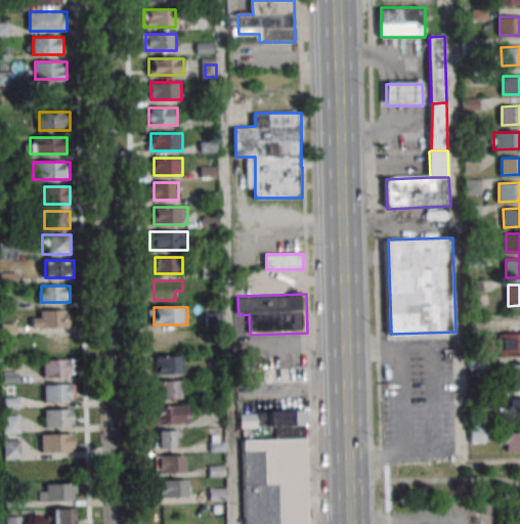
[(71,328),(71,311),(35,311),(35,328),(71,328)]
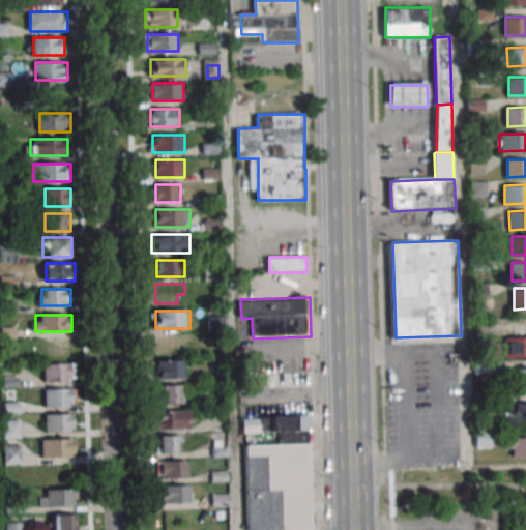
[(156,353),(186,353),(186,335),(156,335),(156,353)]
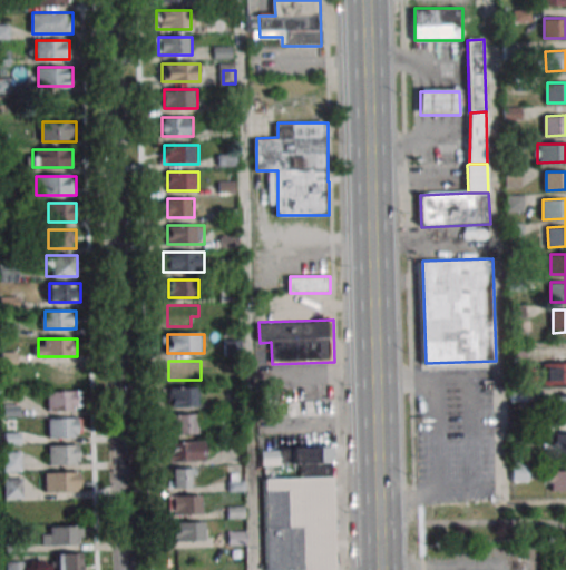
[(565,362),(546,363),(546,384),(565,384),(565,362)]
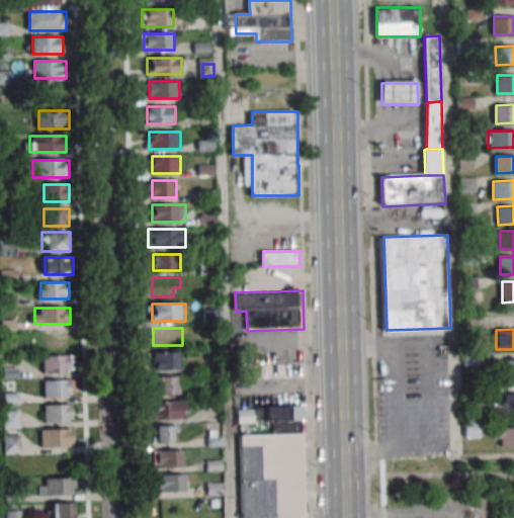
[(155,352),(155,369),(182,369),(182,352),(155,352)]
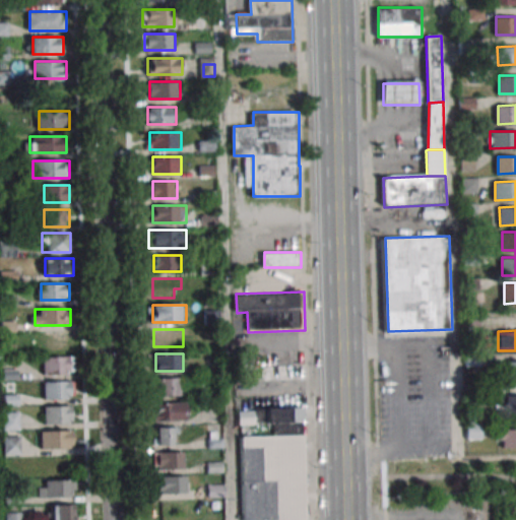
[(75,356),(46,356),(46,374),(75,374),(75,356)]
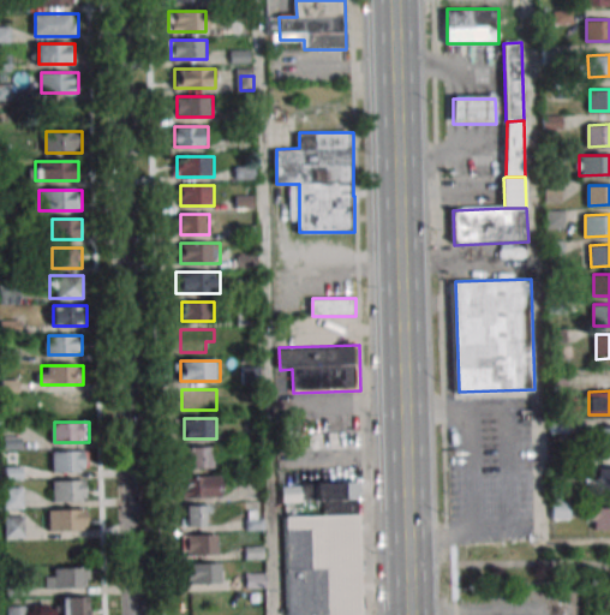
[(359,431),(305,431),(305,449),(359,449),(359,431)]
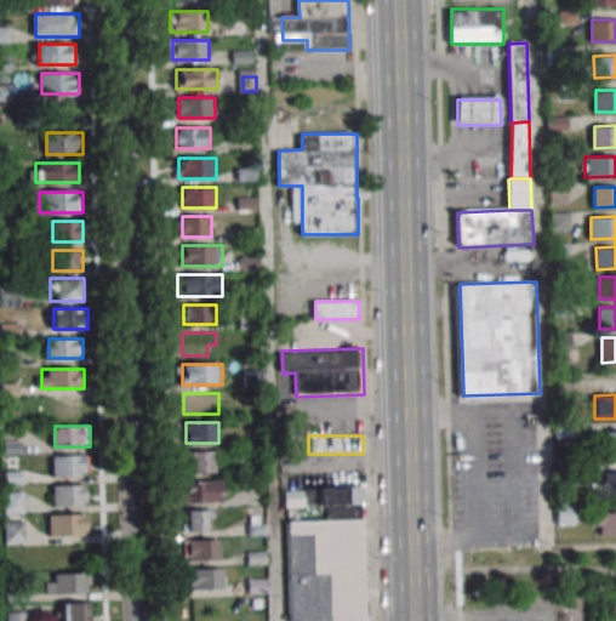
[(226,472),(226,451),(186,451),(186,472),(226,472)]
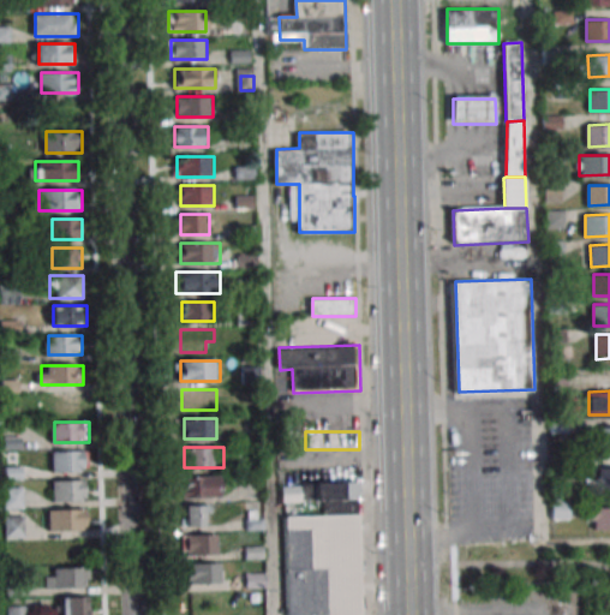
[(55,452),(55,472),(88,472),(88,452),(55,452)]
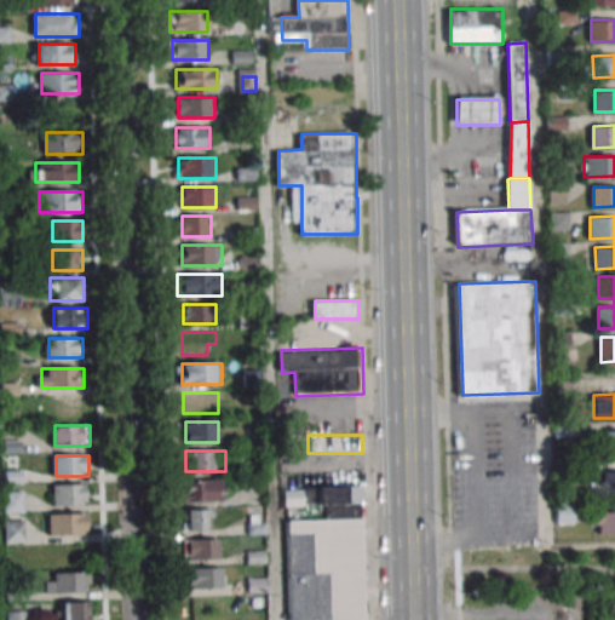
[(185,480),(185,501),(225,501),(225,480),(185,480)]
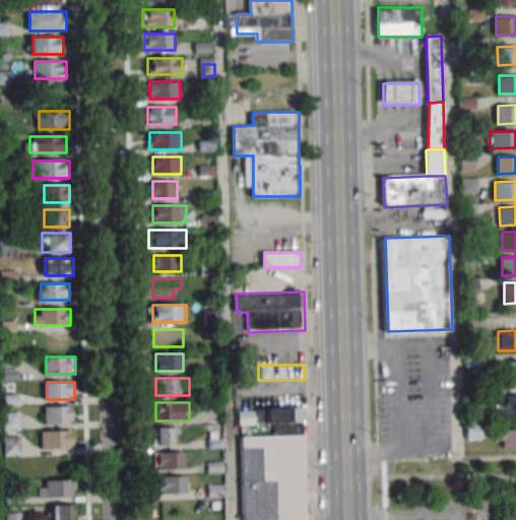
[(47,406),(47,424),(75,424),(75,406),(47,406)]
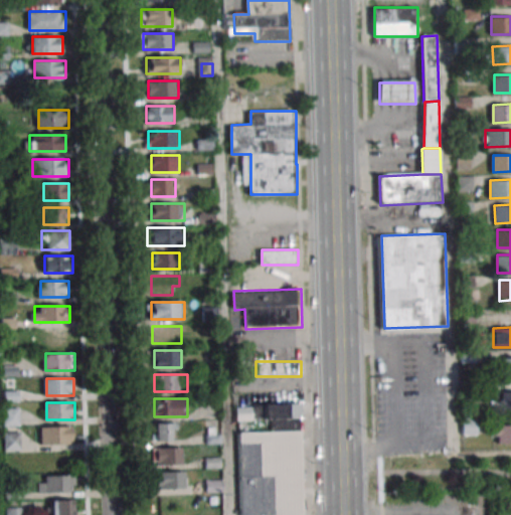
[(306,514),(304,403),(267,404),(267,420),(273,420),(273,433),(240,433),(240,514),(306,514)]
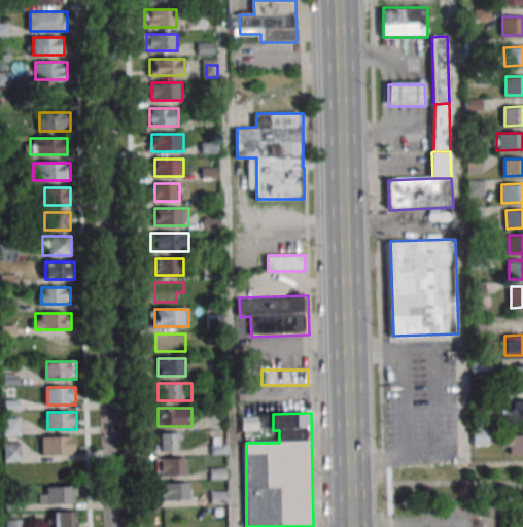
[(245,417),(245,429),(259,429),(259,417),(245,417)]
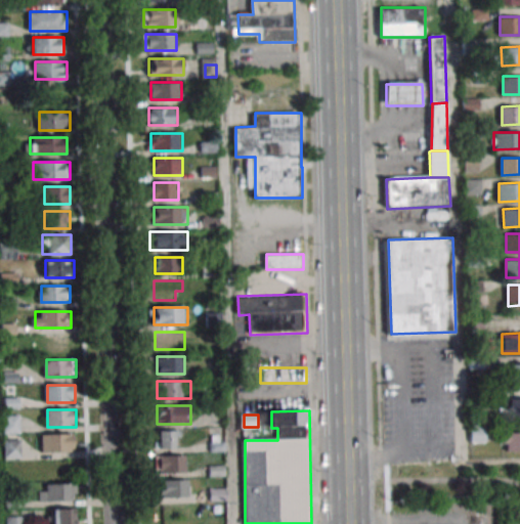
[(6,416),(6,433),(22,433),(22,416),(6,416)]
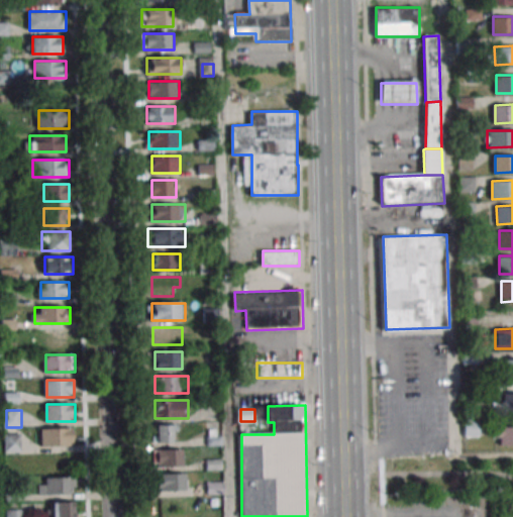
[(482,436),(482,422),(466,422),(467,436),(482,436)]
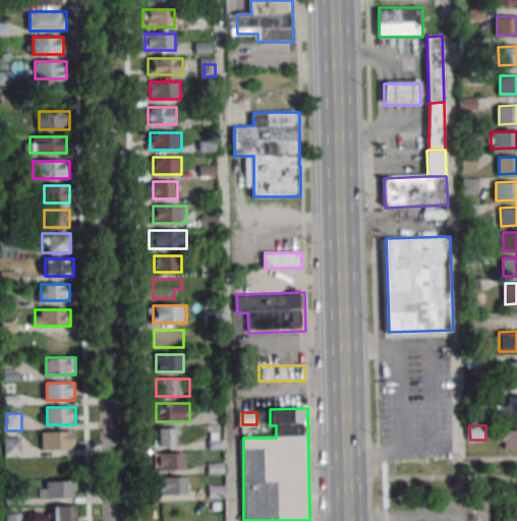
[(181,428),(157,428),(157,446),(181,446),(181,428)]
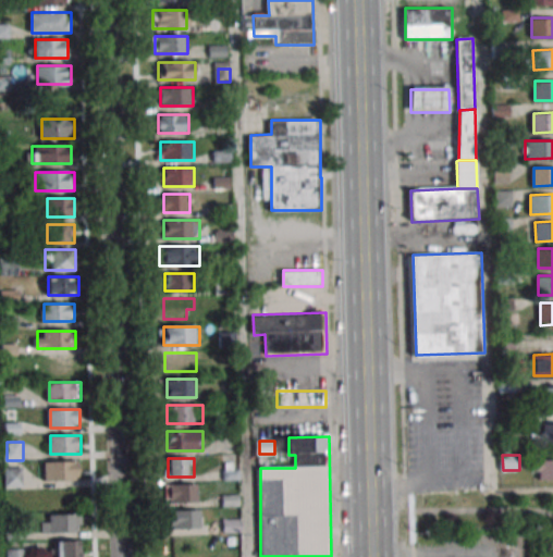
[(552,459),(537,460),(537,479),(552,479),(552,459)]
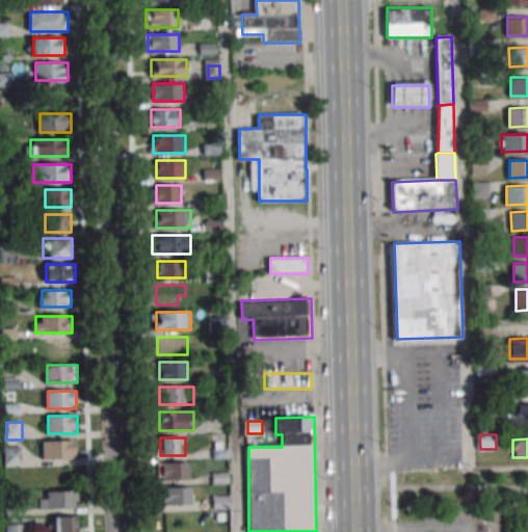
[(77,441),(43,441),(43,459),(77,459),(77,441)]
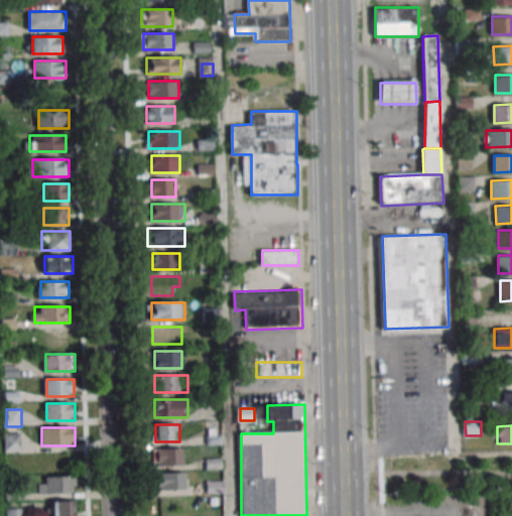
[(7,433),(7,452),(22,452),(22,433),(7,433)]
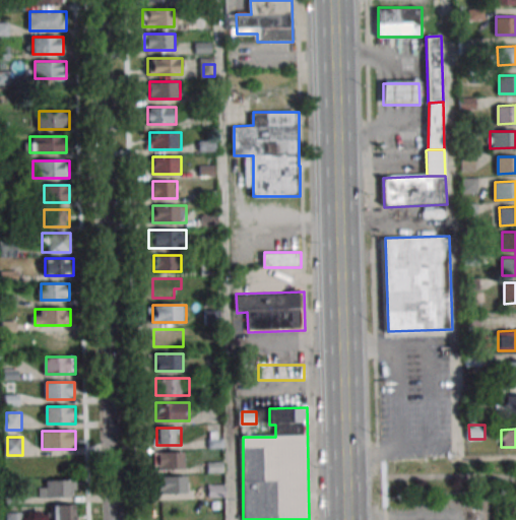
[(158,468),(188,468),(188,452),(158,452),(158,468)]
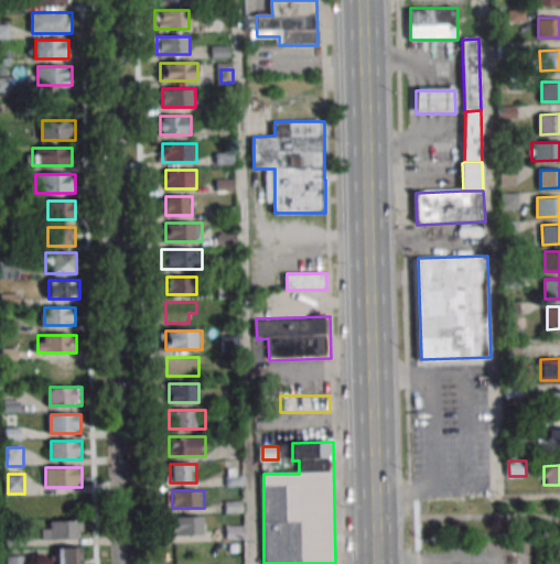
[(207,517),(174,517),(174,534),(207,534),(207,517)]
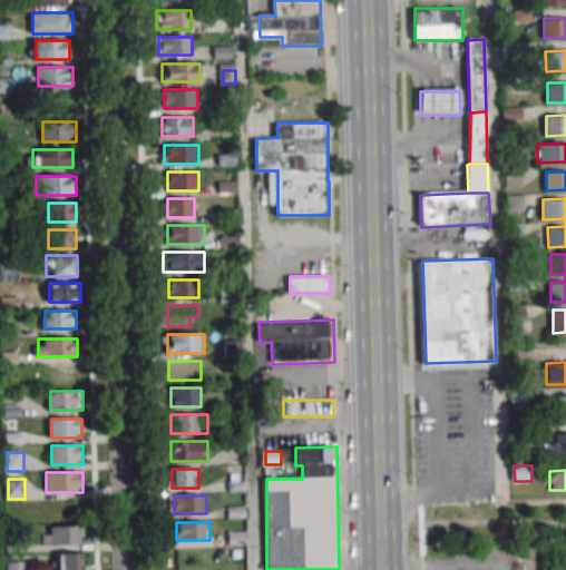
[(45,546),(84,546),(84,527),(45,527),(45,546)]
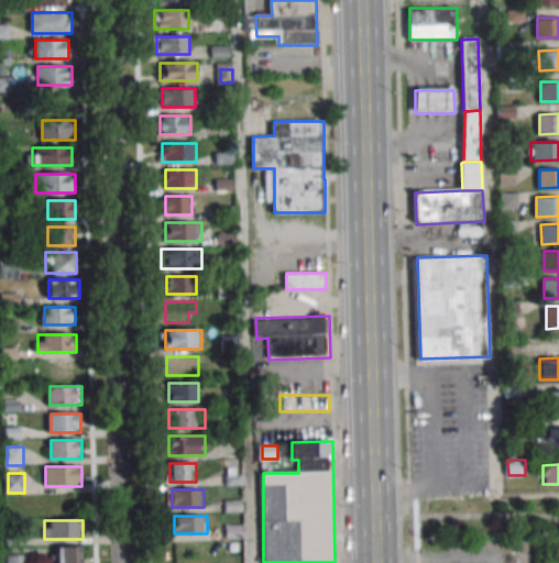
[(83,562),(84,547),(58,547),(57,562),(83,562)]
